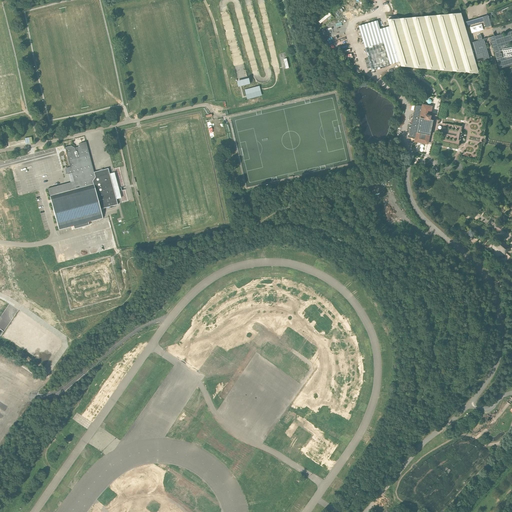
[(322,23),(332,15),(330,12),(320,20),(322,23)]
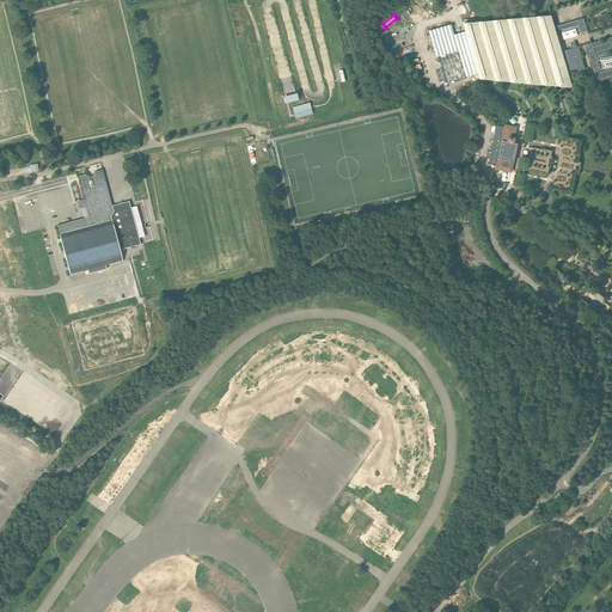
[(556,26),(552,16),(551,17),(499,22),(464,24),(466,32),(478,74),(481,80),(489,81),(491,81),(495,81),(542,86),(544,86),(574,89),(571,79),(570,75),(570,73),(563,51),(564,51),(563,48),(557,32),(556,26)]
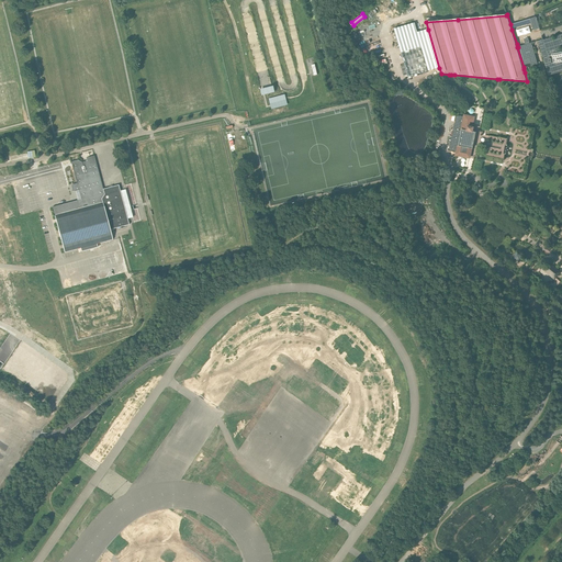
[(538,22),(536,17),(529,19),(531,24),(534,31),(539,29),(540,29),(538,23),(538,22)]
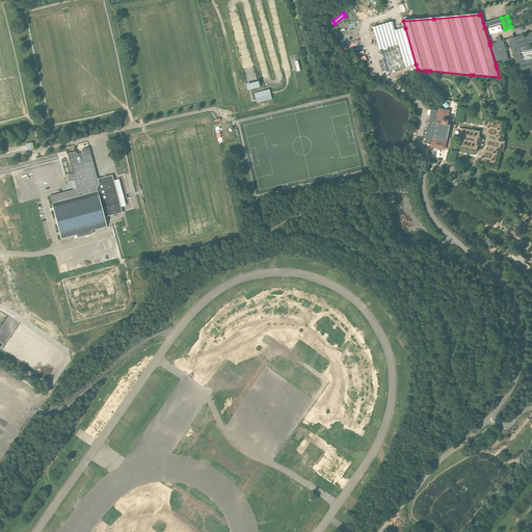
[(503,23),(501,18),(498,19),(487,22),(483,23),(484,28),(488,27),(499,24),(503,23)]
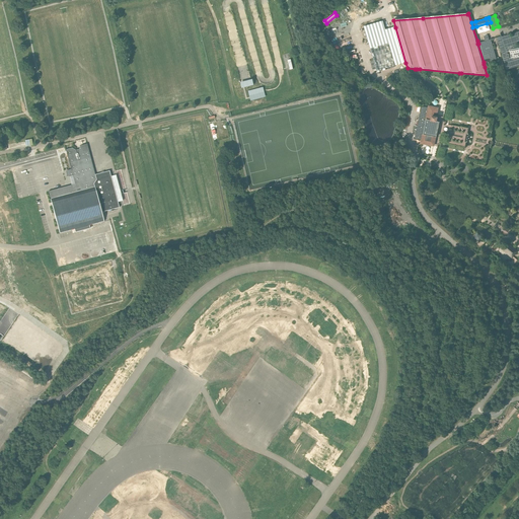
[(371,49),(389,44),(386,30),(383,21),(364,27),(371,49)]
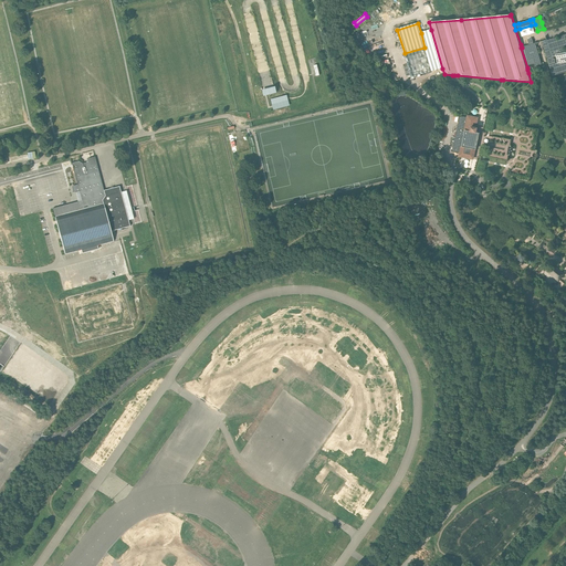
[(363,37),(374,33),(370,25),(360,29),(363,37)]
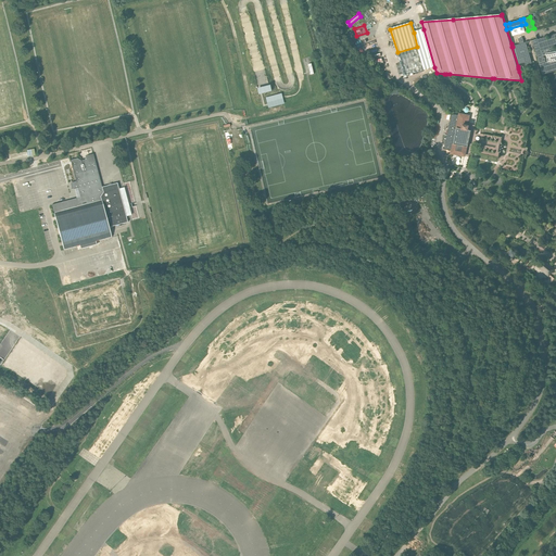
[(424,29),(414,33),(425,70),(434,67),(424,29)]
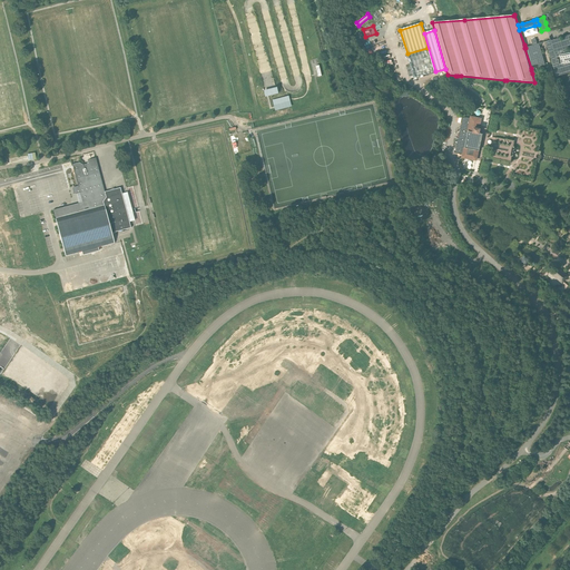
[(569,62),(561,65),(559,55),(564,53),(569,53),(569,52),(569,33),(560,38),(550,40),(547,42),(551,58),(557,76),(561,75),(569,71),(569,62)]
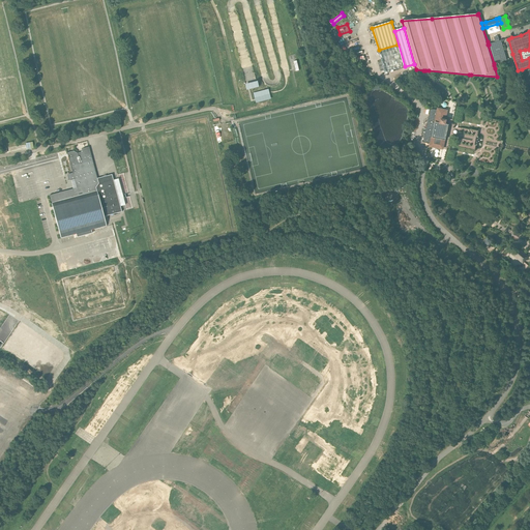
[(496,42),(489,45),(494,63),(495,63),(498,62),(500,62),(501,61),(504,60),(507,59),(504,50),(503,45),(502,42),(502,40),(500,41),(498,35),(494,36),(496,42)]
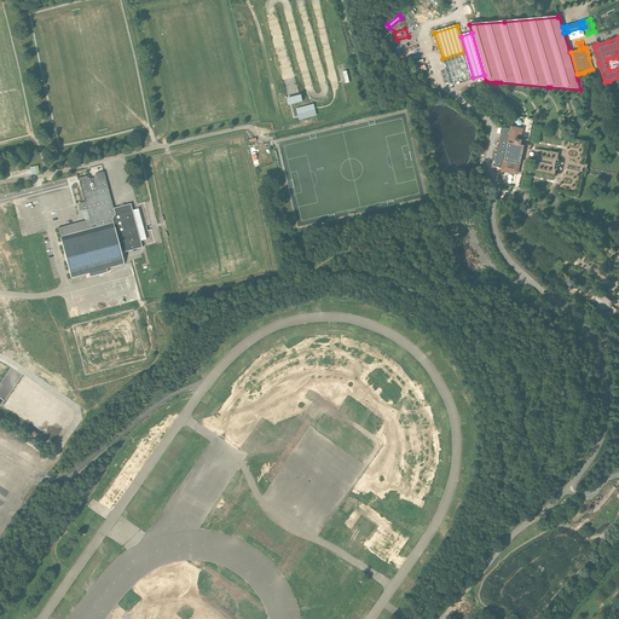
[(464,52),(443,58),(450,85),(473,77),(464,52)]
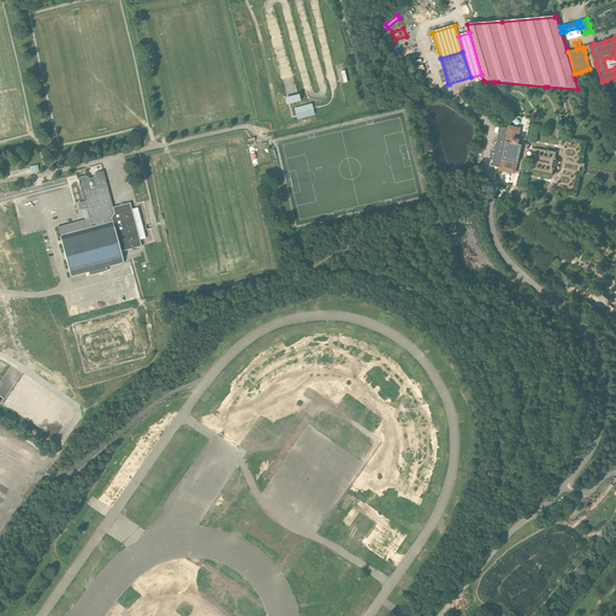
[(606,70),(615,67),(615,58),(610,58),(604,59),(606,70)]
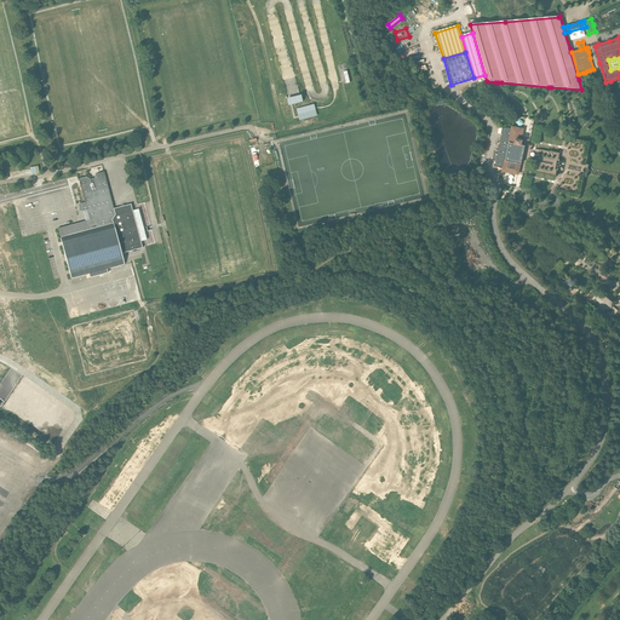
[(498,151),(494,150),(493,159),(497,160),(495,166),(504,168),(504,171),(518,174),(518,171),(520,164),(515,162),(518,145),(521,147),(522,141),(521,141),(521,137),(523,130),(512,127),(512,128),(504,127),(498,151)]
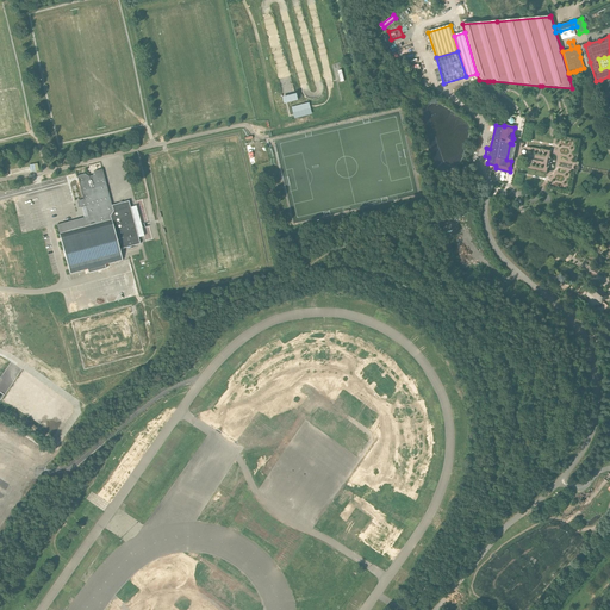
[(85,218),(87,226),(112,219),(111,216),(113,212),(112,205),(103,169),(95,172),(92,175),(89,176),(85,174),(78,176),(83,199),(88,201),(89,205),(86,206),(88,217),(85,218)]
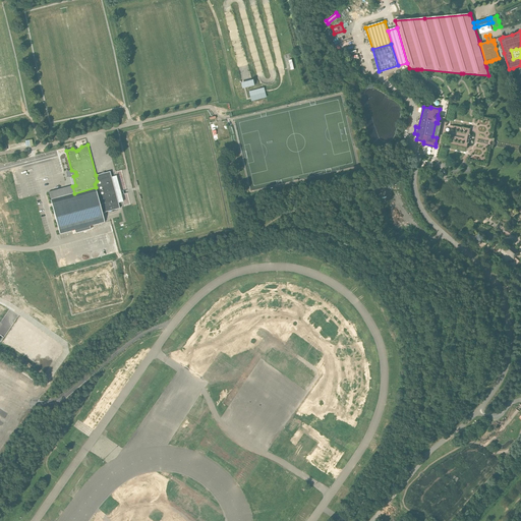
[(96,187),(103,213),(120,209),(110,172),(96,175),(97,181),(95,184),(96,187)]
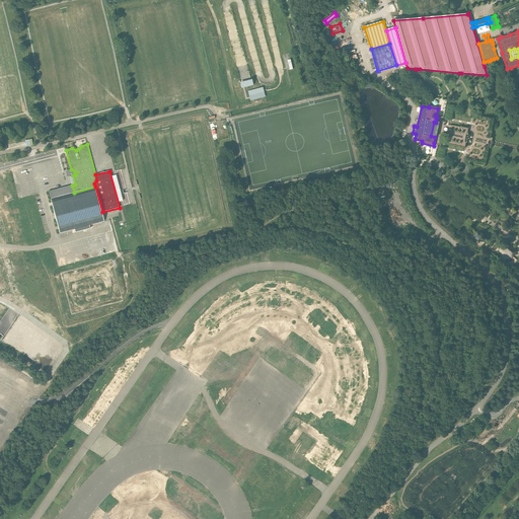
[(95,187),(74,193),(72,186),(49,192),(50,195),(60,233),(70,231),(71,234),(85,230),(84,227),(104,221),(102,212),(95,187)]
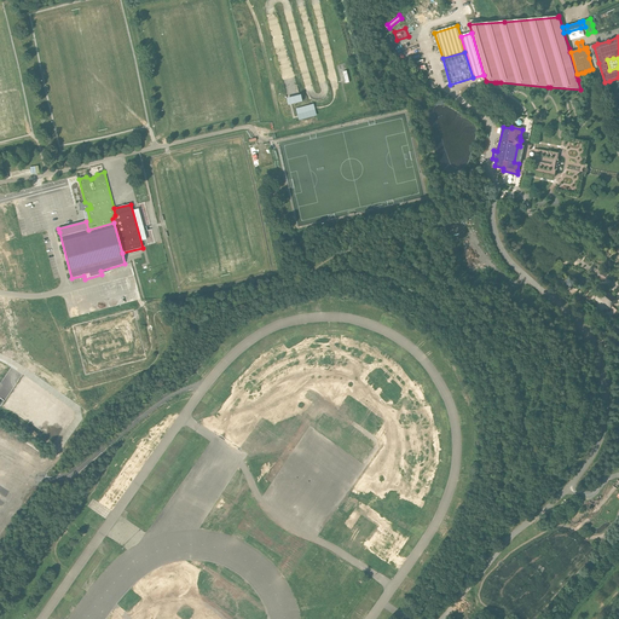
[(612,306),(618,300),(606,290),(600,296),(599,298),(611,308),(612,306)]
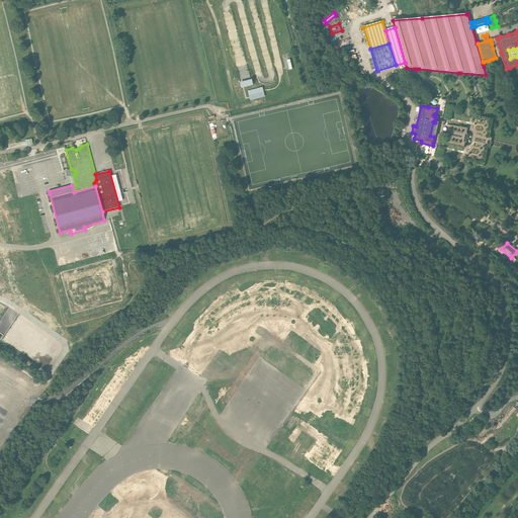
[(269,275),(269,269),(263,269),(264,275),(268,275),(268,281),(283,280),(283,274),(269,275)]
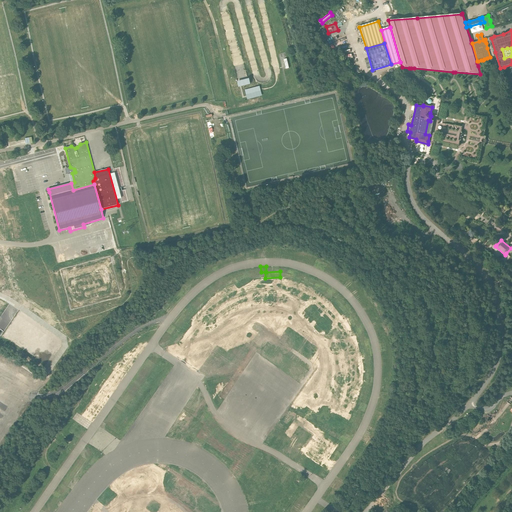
[(194,277),(198,282),(211,273),(207,268),(194,277)]
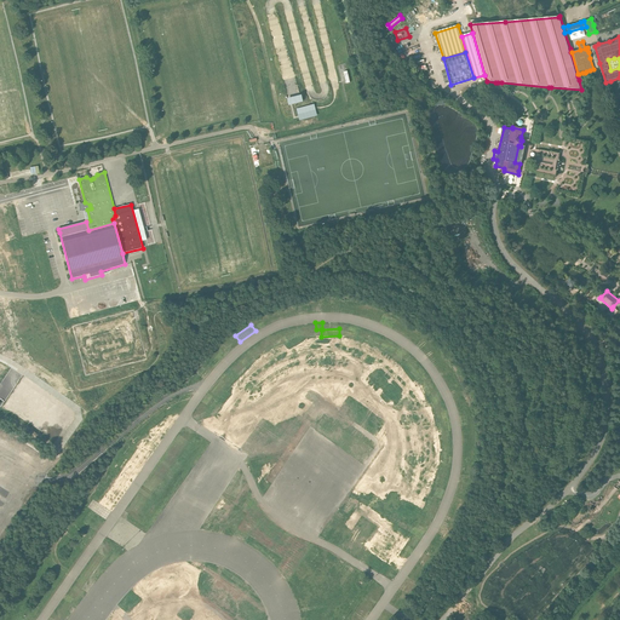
[(220,359),(225,352),(224,351),(230,345),(228,342),(214,352),(220,359)]
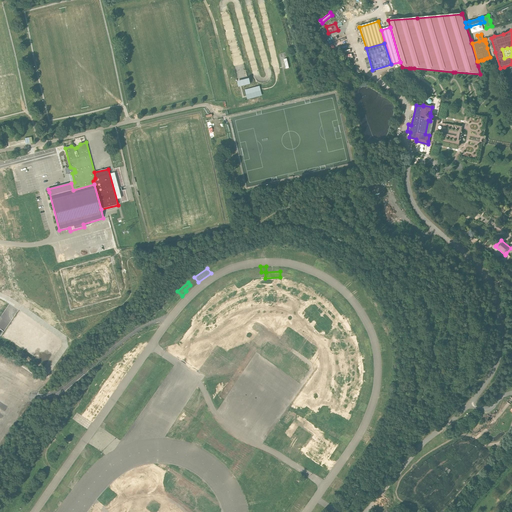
[(288,287),(279,290),(282,298),(291,295),(288,287)]
